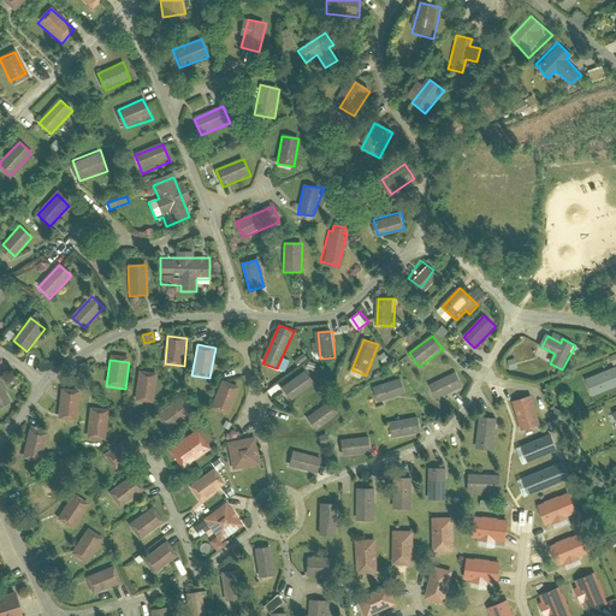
[(615,367),(587,380),(593,395),(615,385),(615,367)]
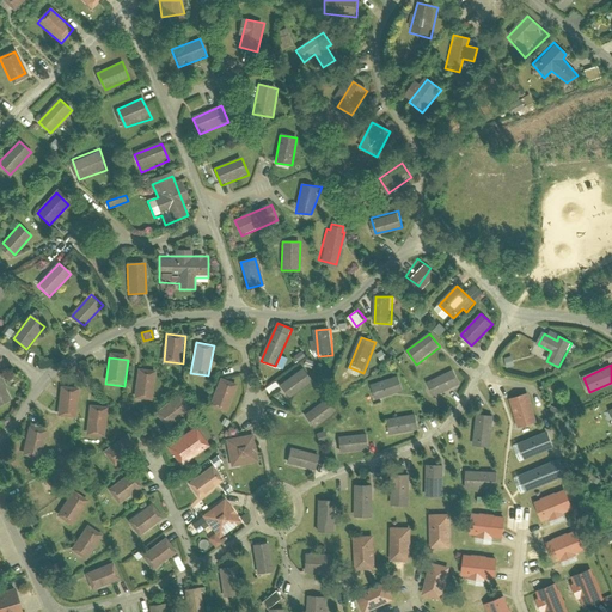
[(158,371),(139,368),(134,398),(153,401),(158,371)]
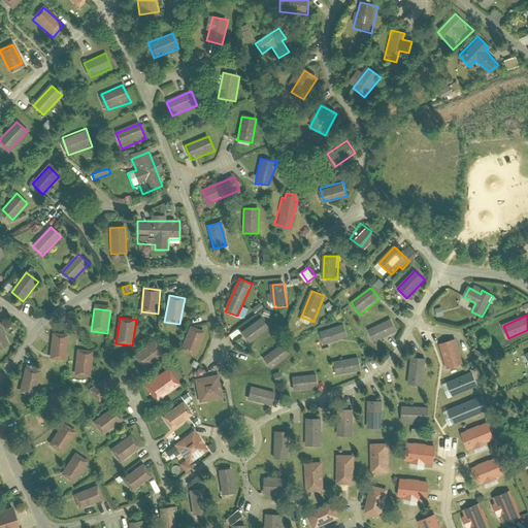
[(241,332),(250,343),(269,330),(261,318),(241,332)]
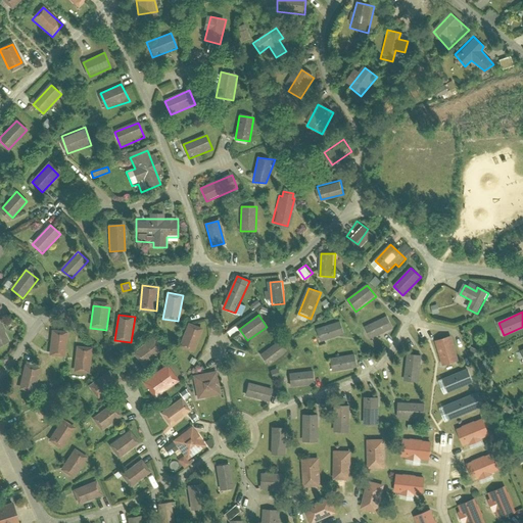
[(392,329),(387,317),(365,327),(371,339),(392,329)]
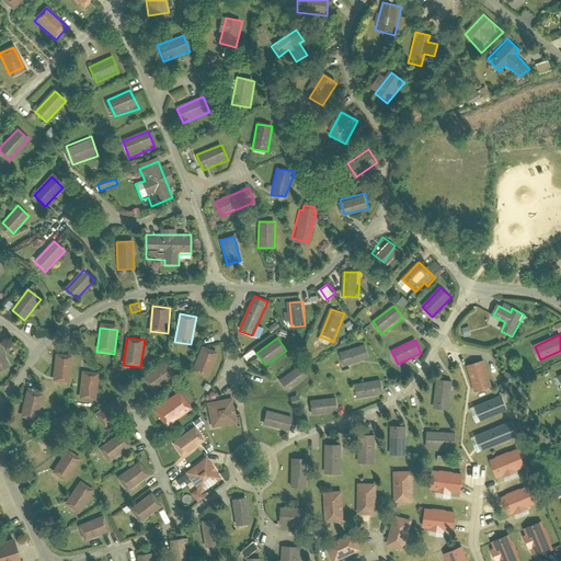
[(0,373),(11,368),(0,343),(0,373)]
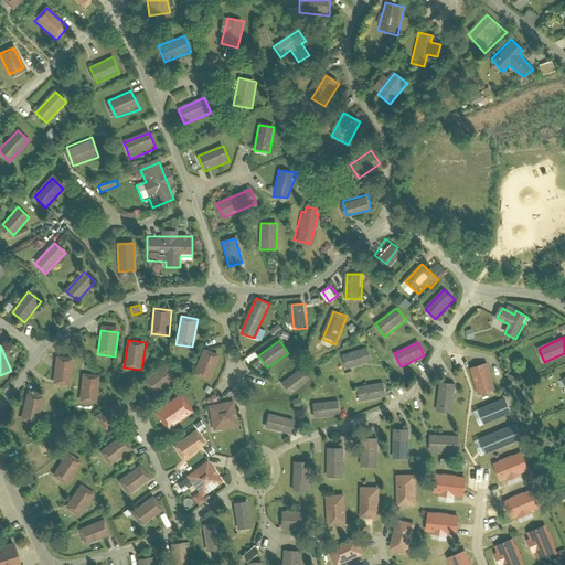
[(372,362),(368,347),(342,354),(345,369),(372,362)]
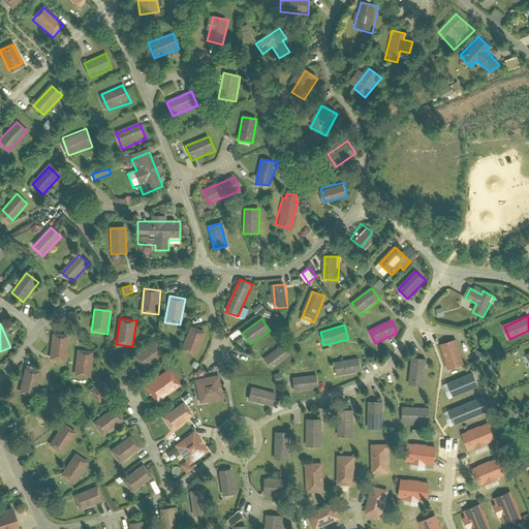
[(206,333),(191,328),(182,350),(196,355),(206,333)]
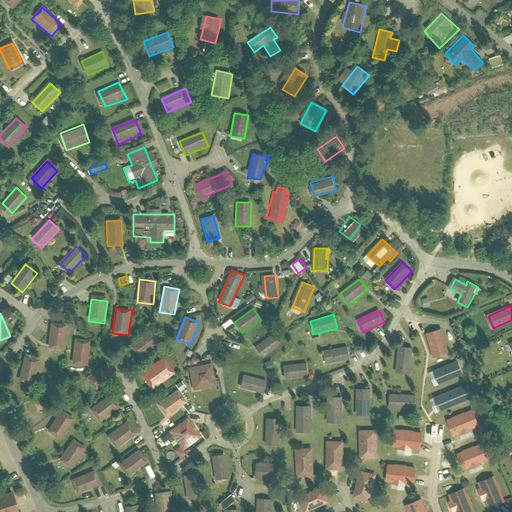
[(66,326),(51,324),(50,341),(65,343),(66,326)]
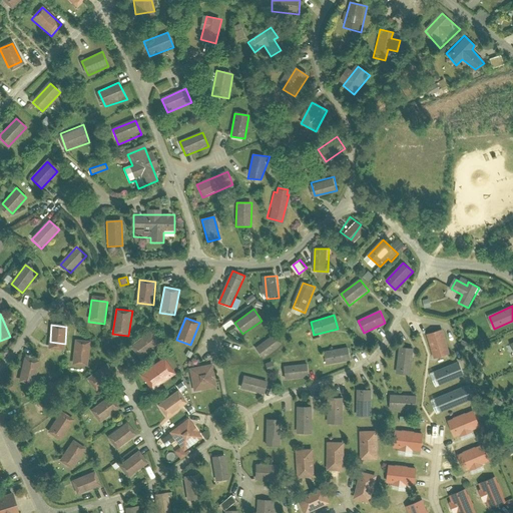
[(441,330),(427,334),(434,358),(449,353),(441,330)]
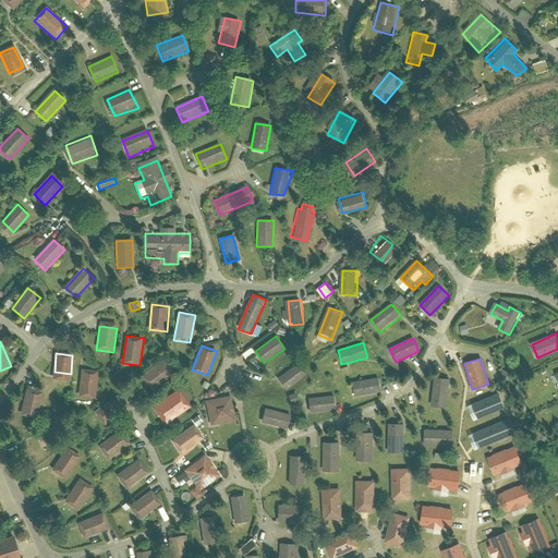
[(172,373),(164,361),(145,373),(155,385),(172,373)]
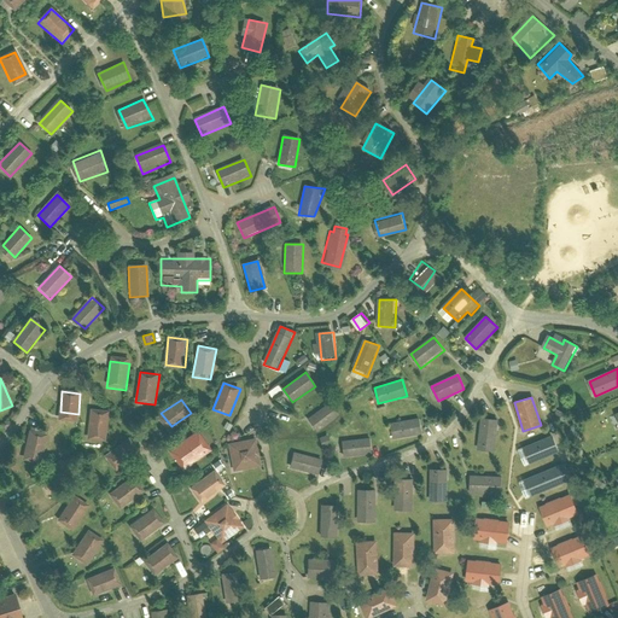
[(308,421),(318,433),(340,415),(331,403),(308,421)]
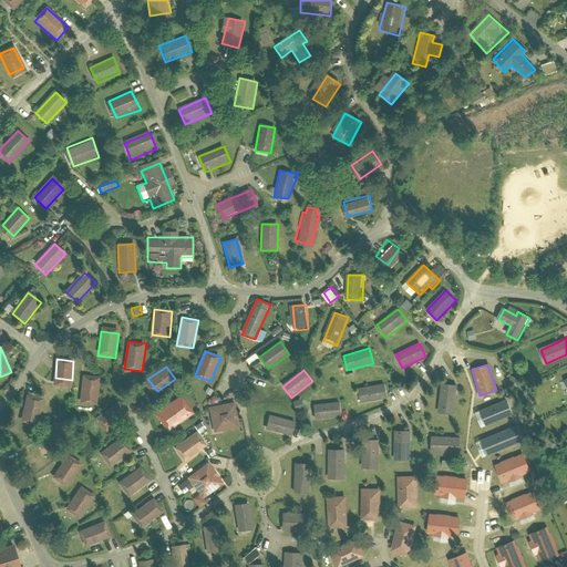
[(98,405),(100,377),(83,375),(81,403),(98,405)]
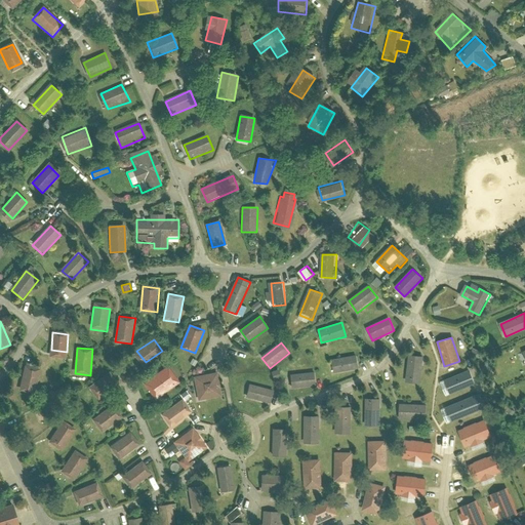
[(425,358),(409,356),(406,381),(421,384),(425,358)]
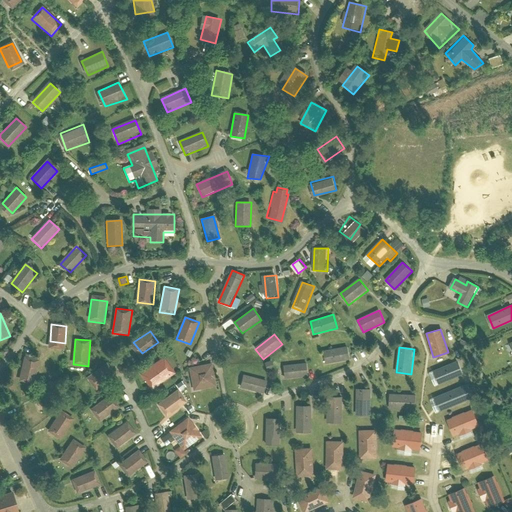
[(346,348),(323,351),(325,364),(348,361),(346,348)]
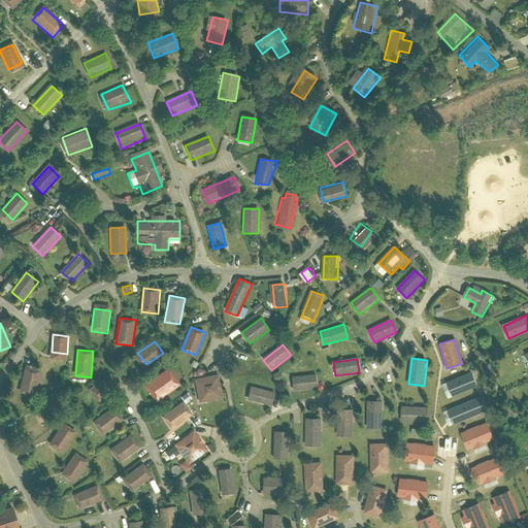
[(40,372),(25,370),(22,390),(36,392),(40,372)]
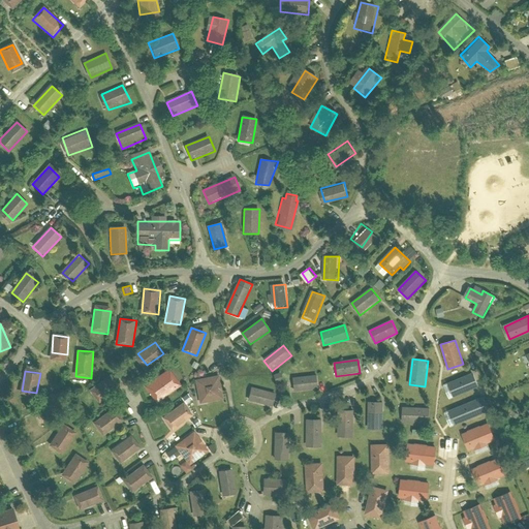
[(177,382),(168,372),(151,383),(160,395),(177,382)]
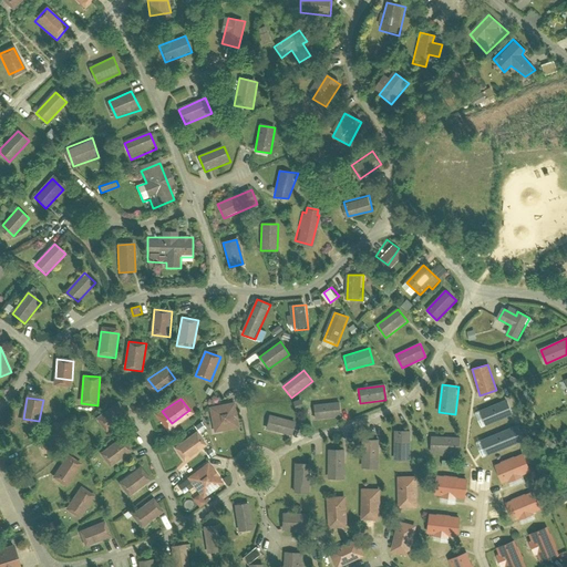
[(507,400),(481,411),(486,425),(513,414),(507,400)]
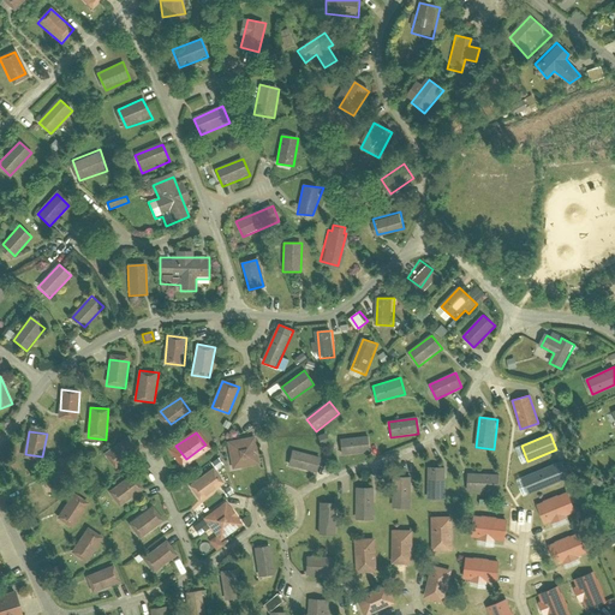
[(107,453),(118,465),(137,448),(126,436),(112,449),(107,453)]
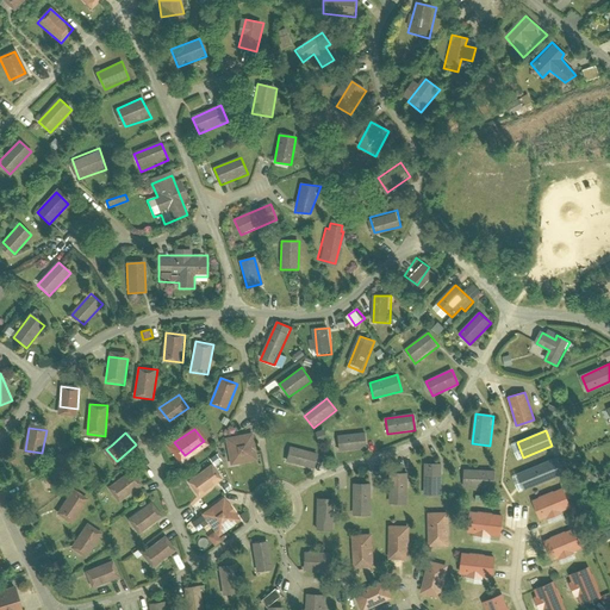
[(254,433),(225,437),(230,466),(259,461),(254,433)]
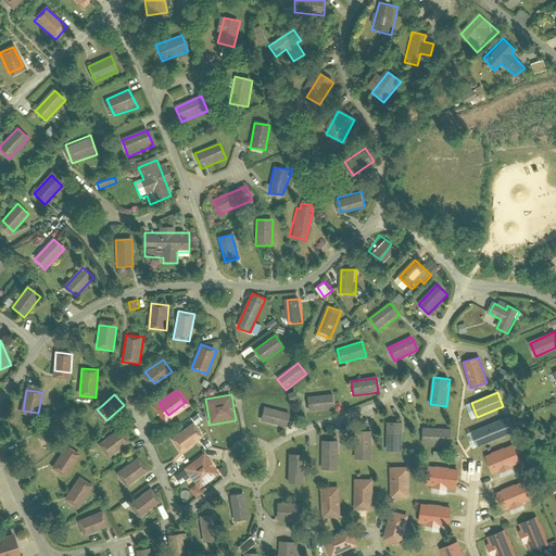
[(335,395),(307,397),(310,412),(336,409),(335,395)]
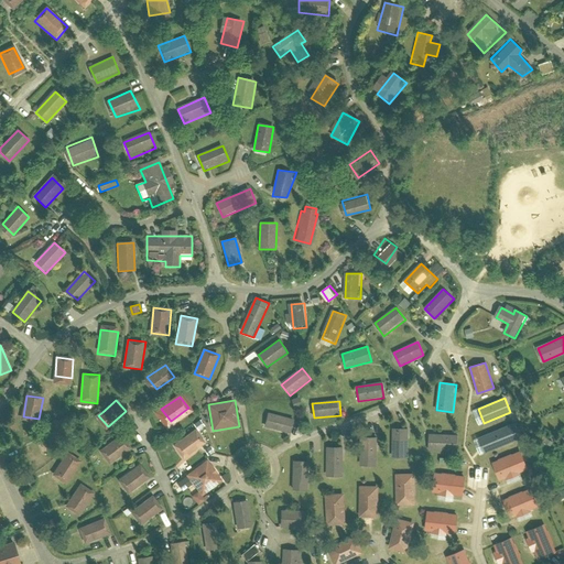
[(291,435),(294,419),(269,414),(266,431),(291,435)]
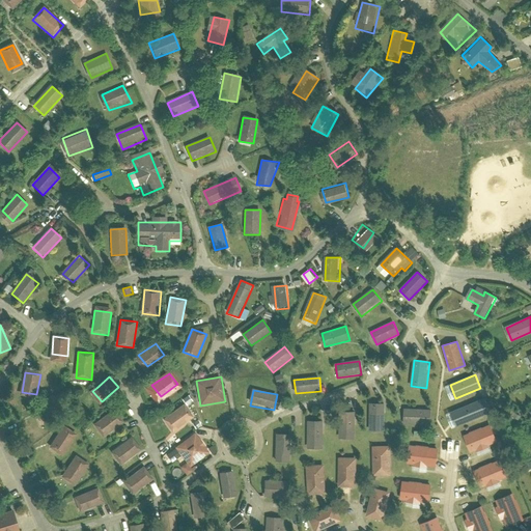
[(50,396),(34,418),(48,427),(63,406),(50,396)]
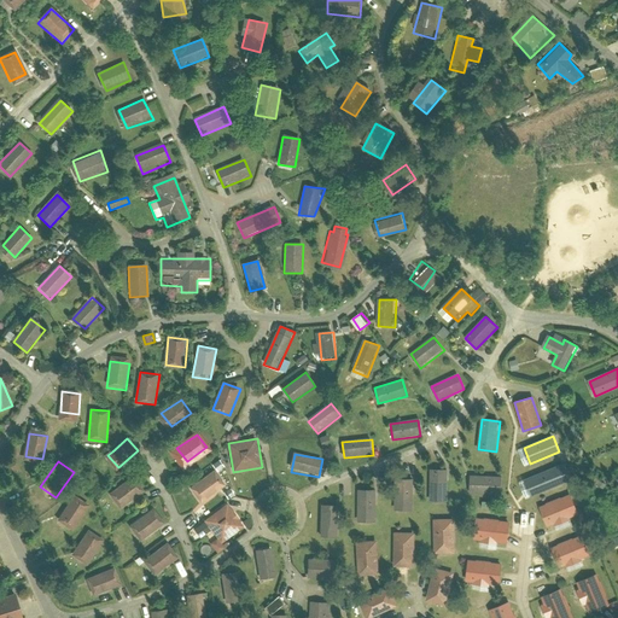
[(565,464),(528,478),(534,495),(572,479),(565,464)]
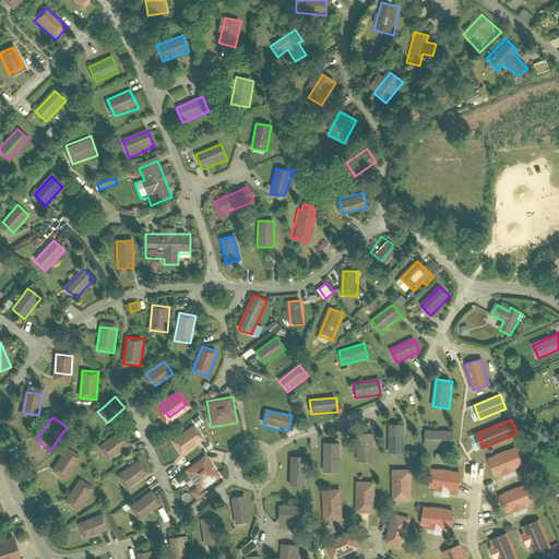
[(390,449),(405,449),(405,427),(390,427),(390,449)]
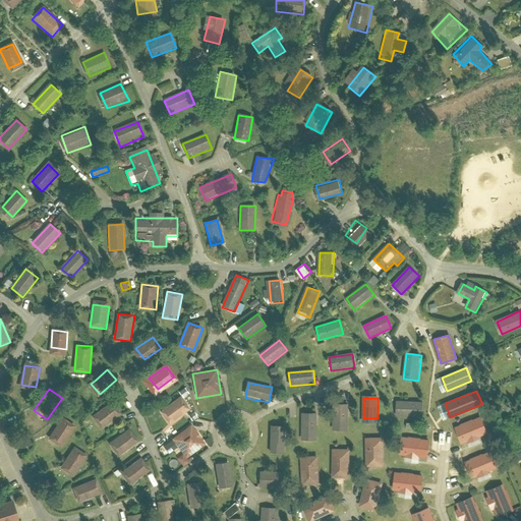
[(188,410),(180,399),(163,412),(170,423),(188,410)]
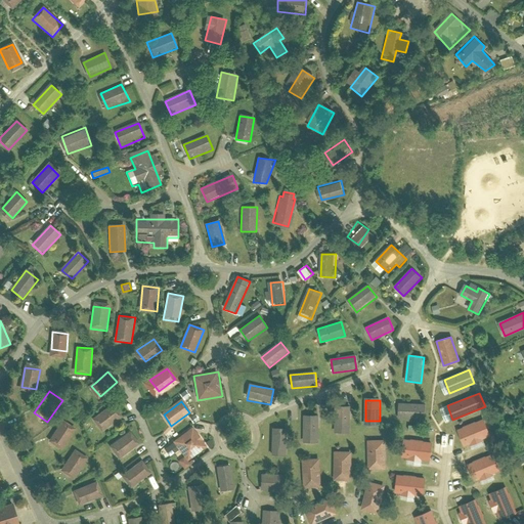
[(427,403),(400,403),(400,420),(426,420),(427,403)]
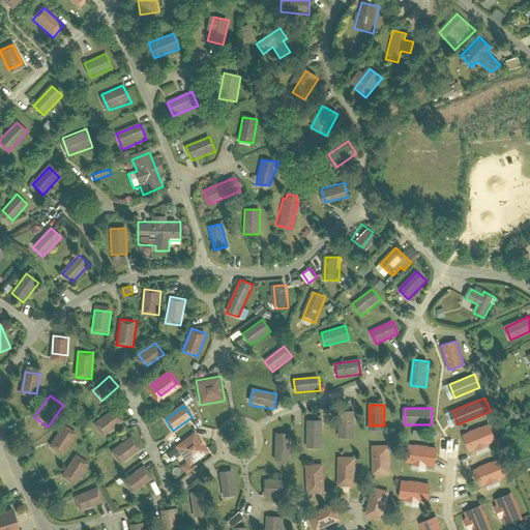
[(95,423),(102,435),(122,421),(115,410),(95,423)]
